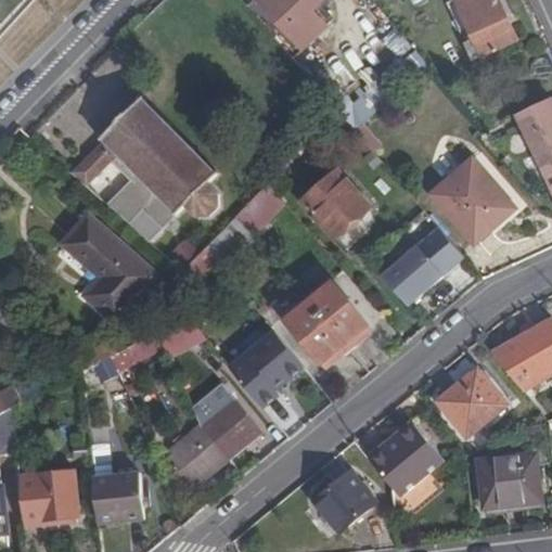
[(264,0),(251,12),(296,65),(320,43),(300,20),(320,0),(264,0)]
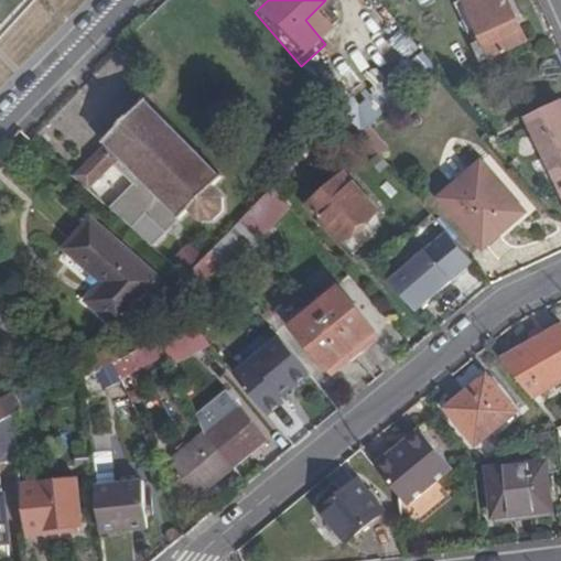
[(456,0),(454,1),(462,17),(470,13),(486,47),(476,52),(481,61),(526,38),(507,0),(456,0)]
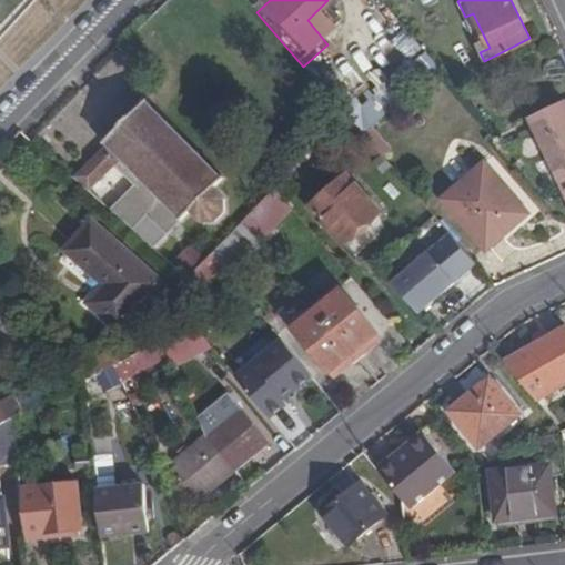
[(392,39),(407,56),(421,44),(405,27),(392,39)]
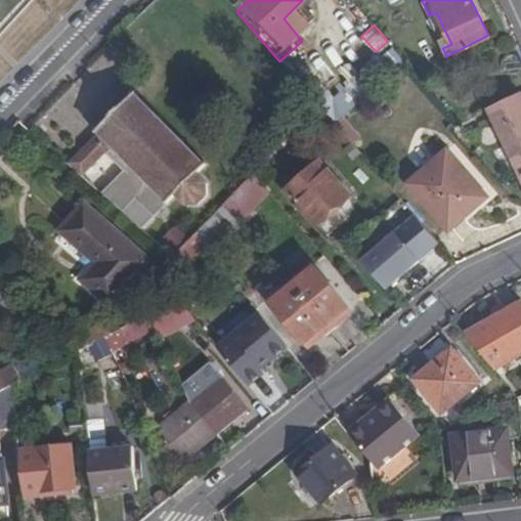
[(102,119),(103,120),(100,124),(94,130),(96,133),(68,165),(82,177),(102,154),(120,170),(98,192),(139,228),(172,193),(182,203),(188,201),(189,202),(192,202),(204,191),(203,179),(194,170),(204,162),(131,89),(107,114),(102,119)]
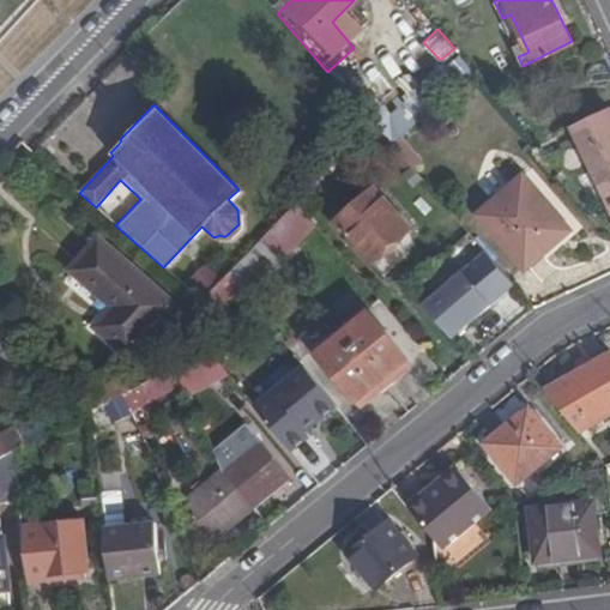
[(609,119),(605,108),(567,126),(609,213),(609,119)]
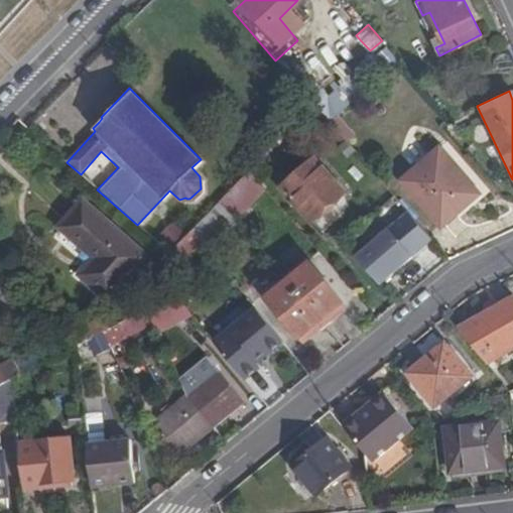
[(479,195),(437,147),(397,182),(438,229),(461,211),(479,195)]
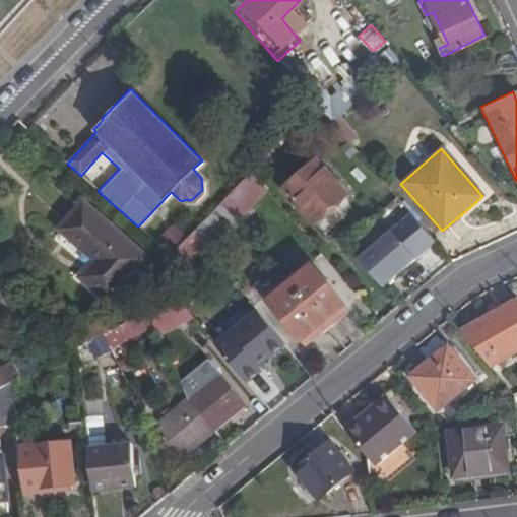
[(314,158),(280,189),(322,236),(327,231),(344,216),(333,205),(346,193),(314,158)]
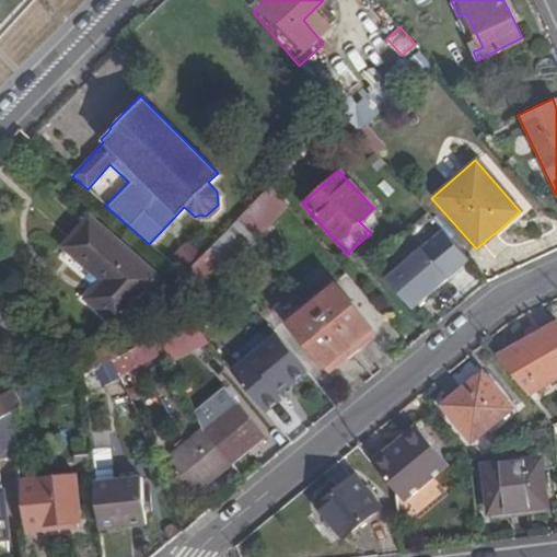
[(256,236),(287,206),(275,192),(268,184),(260,193),(238,215),(256,236)]
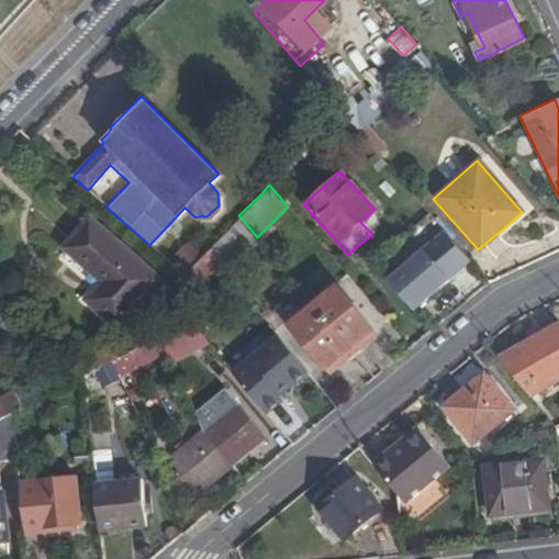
[(226,269),(257,237),(238,215),(221,234),(209,248),(221,264),(226,269)]
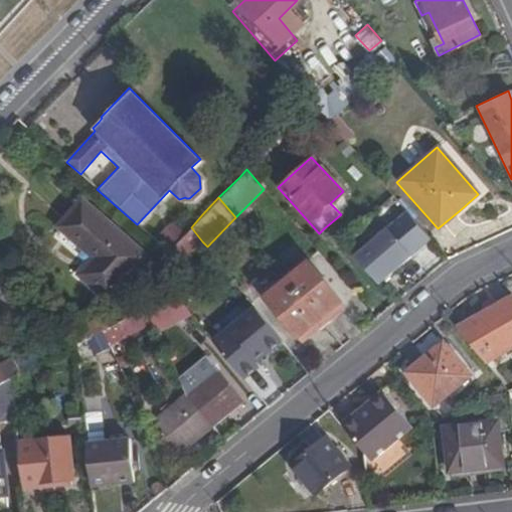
[(143,254),(80,200),(68,213),(57,225),(93,257),(78,273),(108,297),(143,254)]
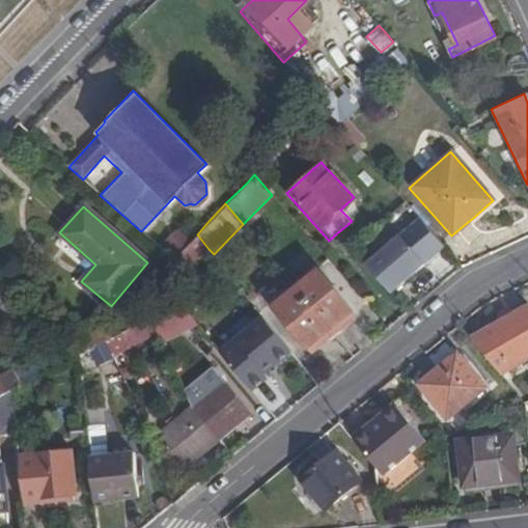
[(418,218),(364,264),(389,293),(399,284),(427,259),(443,247),(418,218)]
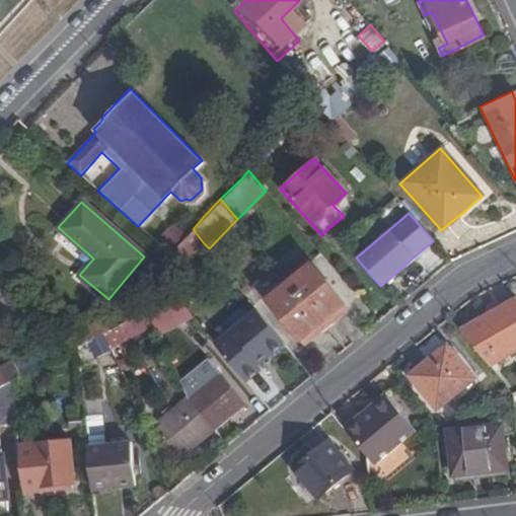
[(167,252),(182,266),(204,243),(193,229),(167,252)]
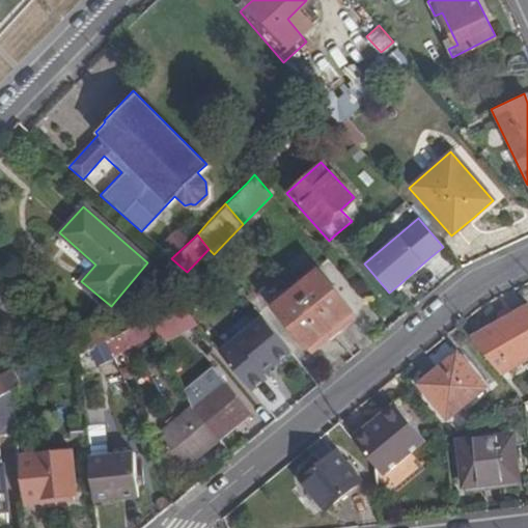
[(315,267),(295,283),(329,327),(342,317),(350,311),(315,267)]
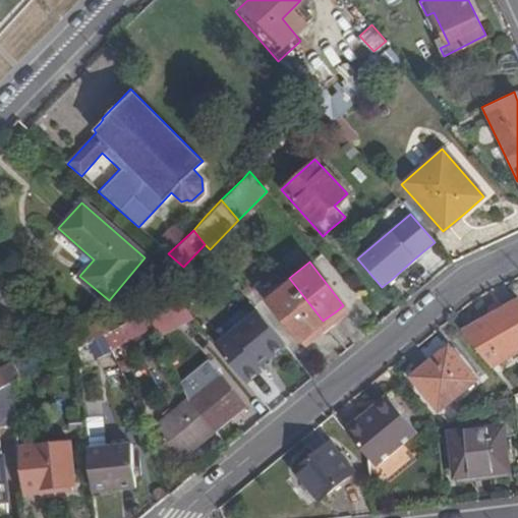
[(310,330),(323,321),(289,278),(266,296),(298,339),(310,330)]
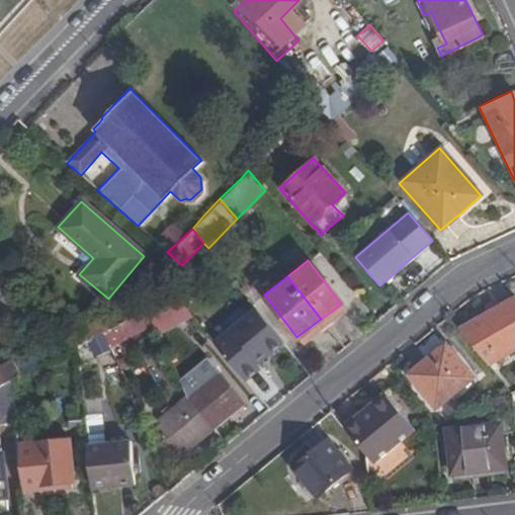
[(0,299),(26,323),(36,311),(2,281),(0,279),(0,299)]
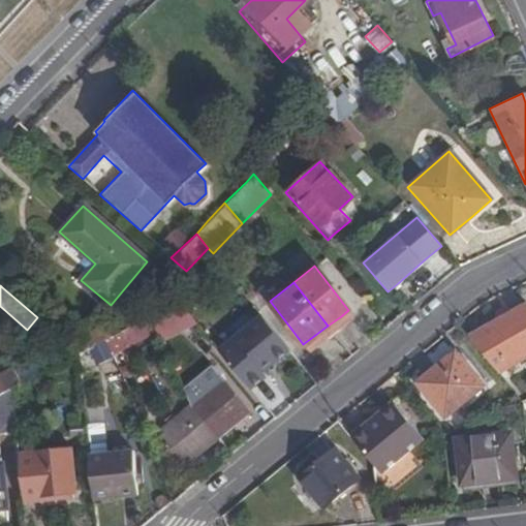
[(158,345),(198,323),(179,300),(145,318),(156,340),(158,345)]
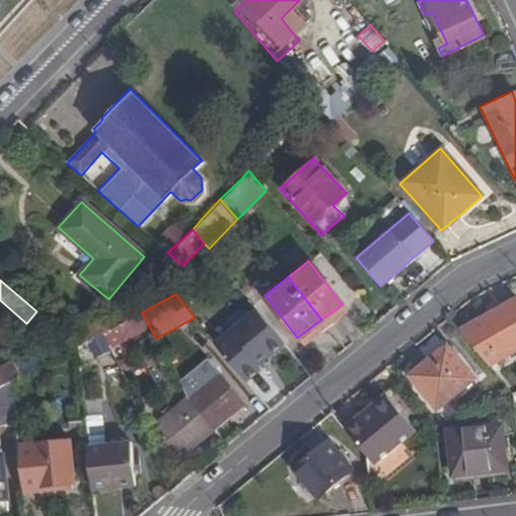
[(494,313),(475,323),(496,361),(515,349),(515,301),(515,300),(494,313)]
